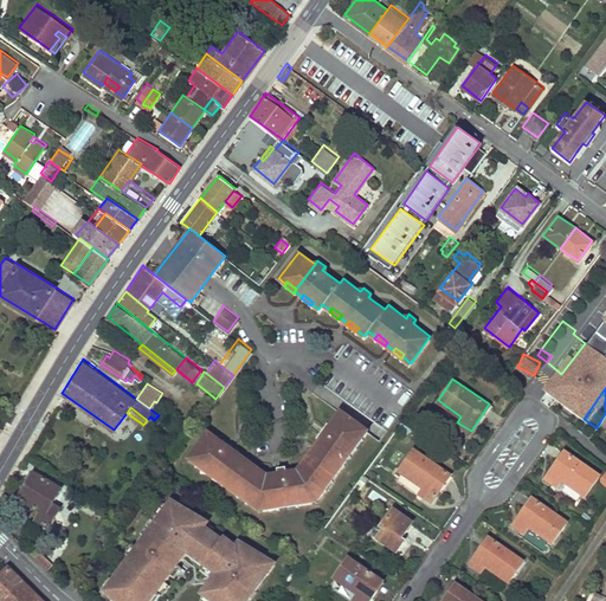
[(362,435),(367,428),(340,408),(330,422),(327,420),(316,434),(320,438),(300,465),(297,463),(291,469),(292,473),(288,475),(287,470),(285,465),(278,465),(278,471),(278,476),(274,476),(274,471),(268,467),(265,470),(238,451),(242,447),(226,435),(223,439),(210,430),(188,457),(197,463),(199,459),(208,466),(207,470),(213,475),(216,472),(226,479),(224,482),(238,492),(240,489),(250,497),(249,501),(256,506),(258,502),(263,503),(263,508),(278,505),(277,503),(296,499),(297,503),(311,501),(310,497),(316,493),(320,496),(324,489),(321,486),(328,476),(331,478),(342,463),(339,460),(346,451),(349,453),(355,446),(352,444),(359,433),(362,435)]
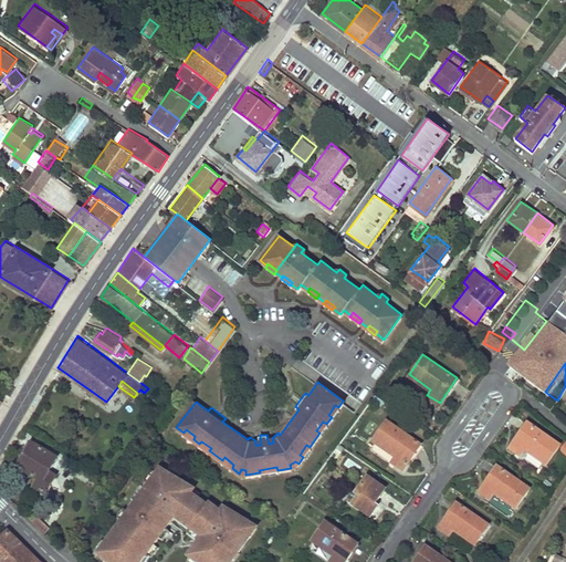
[(175,393),(167,403),(175,408),(182,398),(175,393)]
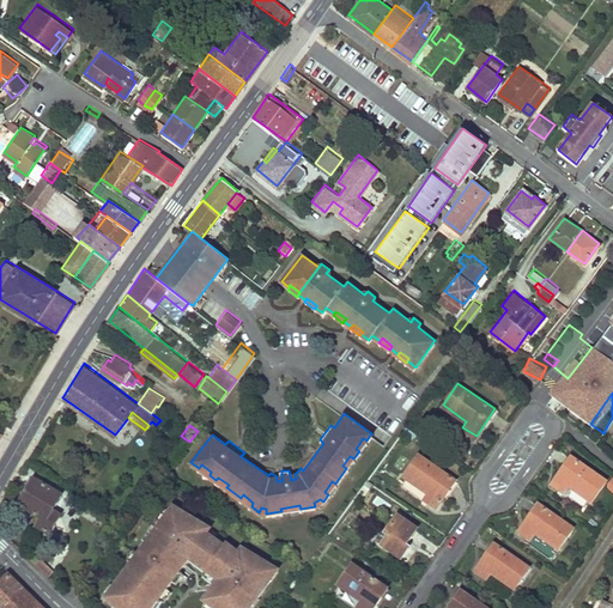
[(366,441),(363,438),(356,449),(359,451),(360,453),(368,442),(366,441)]
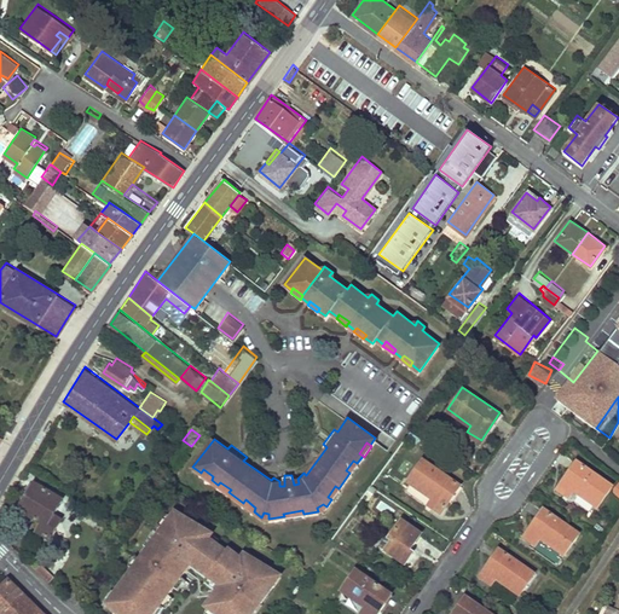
[(460,482),(422,457),(408,479),(432,494),(427,502),(441,510),(460,482)]
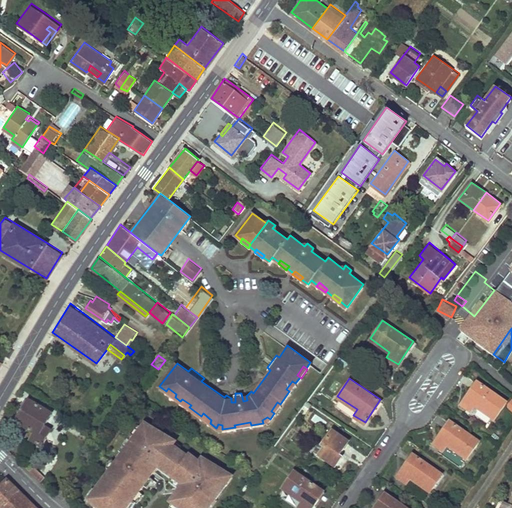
[(477,390),(481,382),(477,379),(472,386),(477,390)]
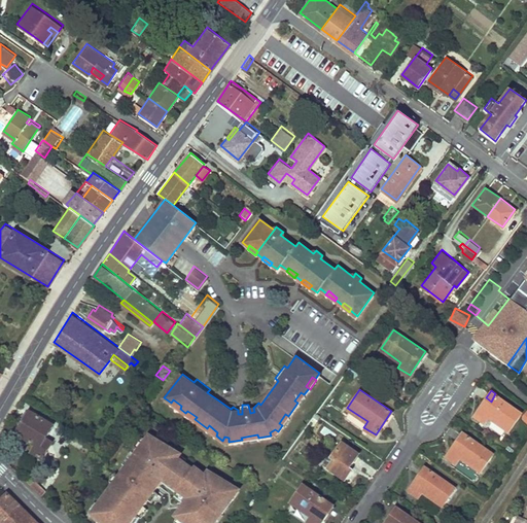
[(304,394),(301,392),(294,401),(297,403),(299,404),(305,395),(304,394)]
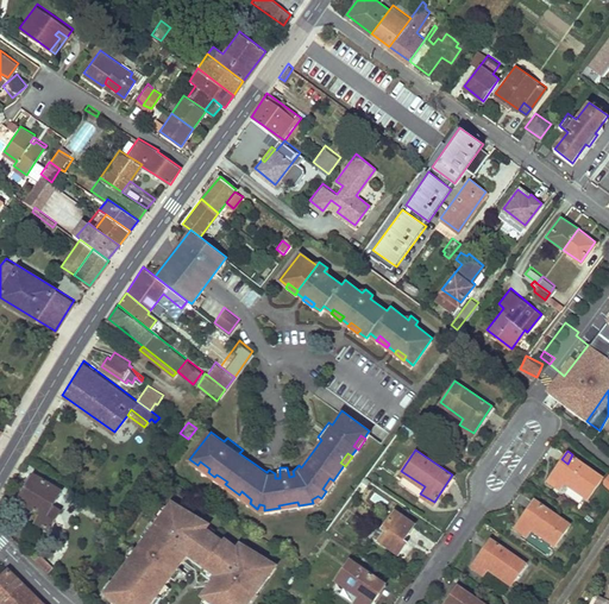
[(564,479),(588,496),(602,474),(572,454),(567,464),(562,459),(548,478),(559,486),(564,479)]
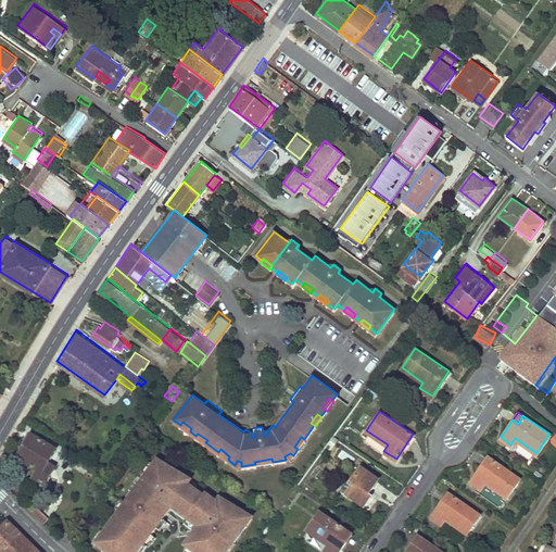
[(190,431),(191,428),(182,422),(180,425),(178,426),(189,433),(190,431)]
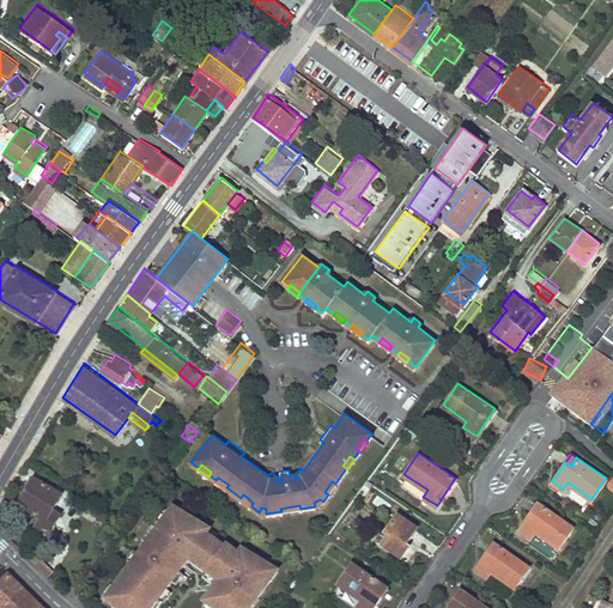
[(62,492),(34,476),(18,504),(40,517),(36,523),(49,532),(61,511),(53,506),(62,492)]
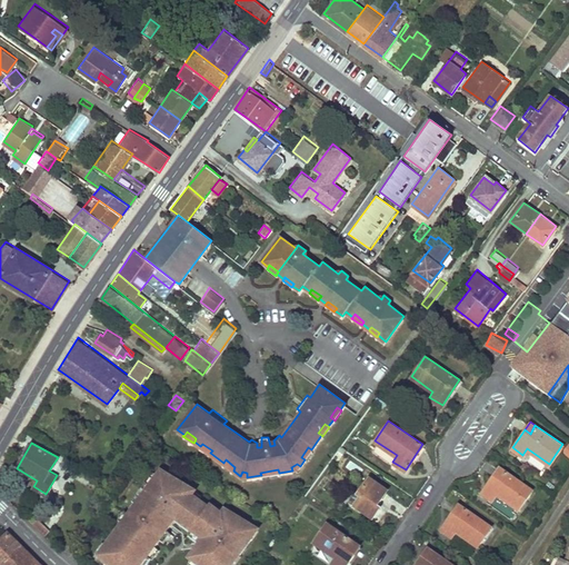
[(210,453),(212,450),(202,444),(200,446),(200,447),(209,455),(210,453)]
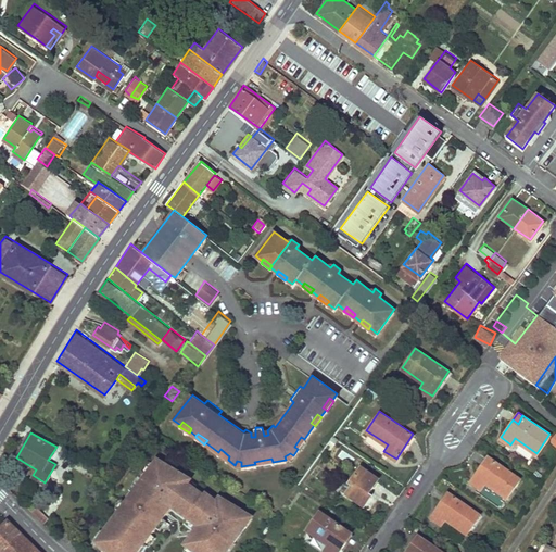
[(304,439),(301,437),(294,447),(298,449),(299,450),(305,440),(304,439)]
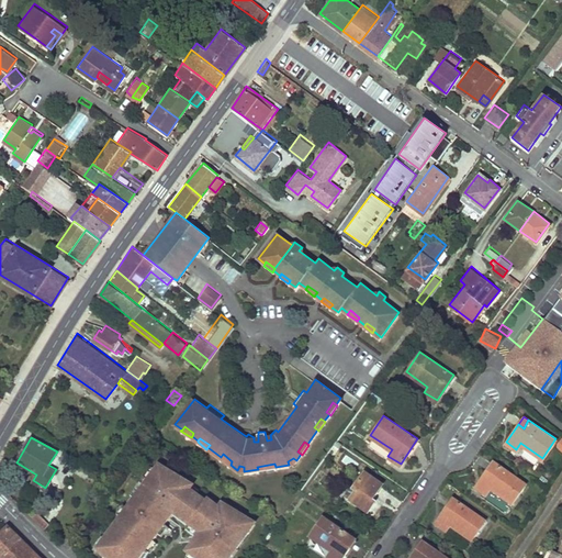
[(231,465),(232,461),(223,454),(221,457),(220,459),(229,466),(231,465)]
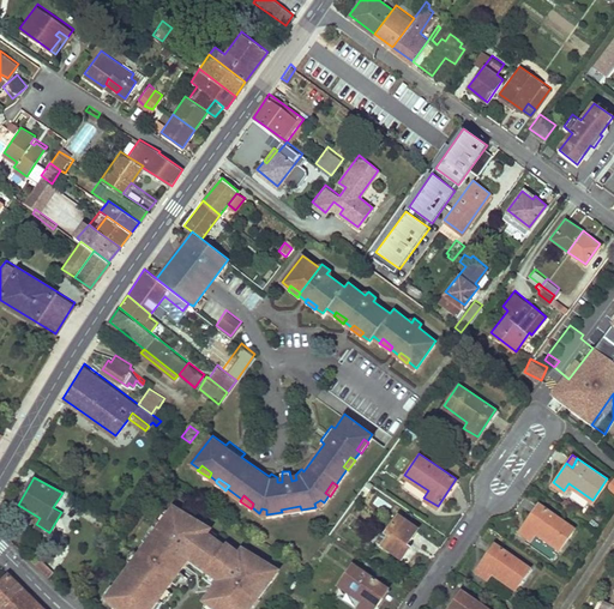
[(540,516),(546,507),(540,504),(533,511),(540,516)]
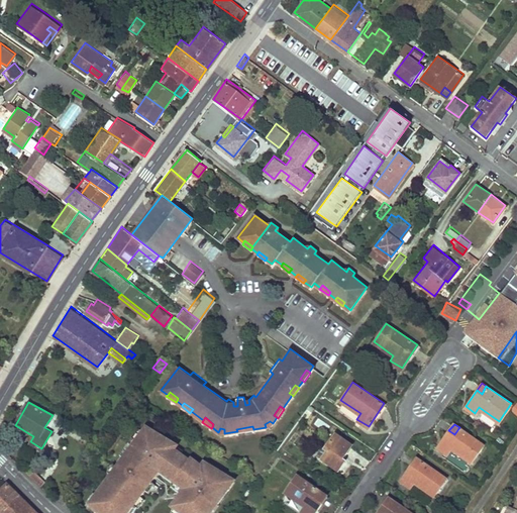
[(471,462),(483,442),(459,427),(454,434),(448,430),(437,446),(447,453),(451,447),(471,462)]
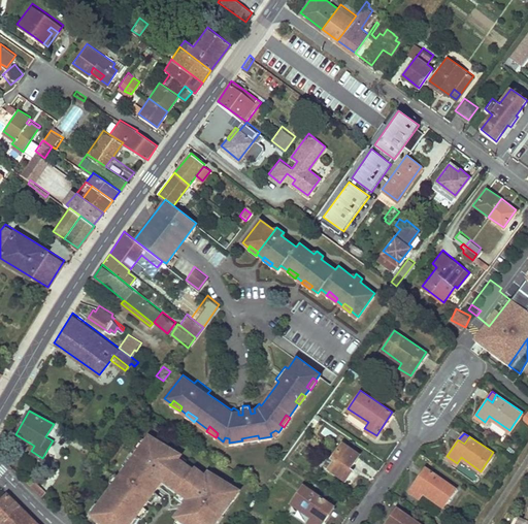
[(178,492),(188,498),(190,502),(184,504),(175,516),(177,518),(186,523),(215,523),(223,513),(221,512),(225,505),(223,504),(230,494),(232,496),(237,489),(209,471),(206,476),(194,466),(192,468),(177,458),(180,454),(153,437),(150,441),(142,451),(138,448),(130,458),(134,461),(122,477),(114,485),(99,504),(91,514),(101,523),(134,523),(140,516),(137,514),(149,499),(155,490),(165,477),(180,489),(178,492)]
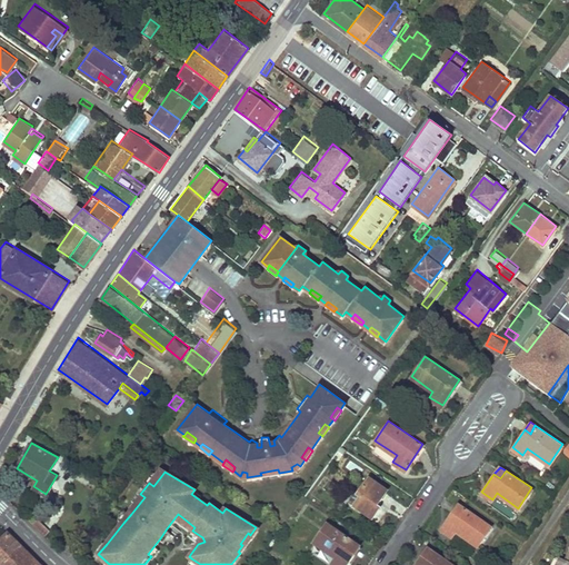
[(149,483),(153,486),(161,476),(157,473),(149,483)]
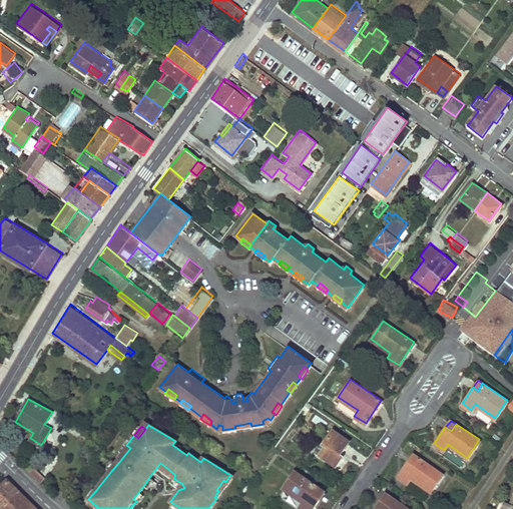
[(339,454),(348,440),(333,430),(323,444),(326,447),(320,454),(337,465),(343,456),(339,454)]
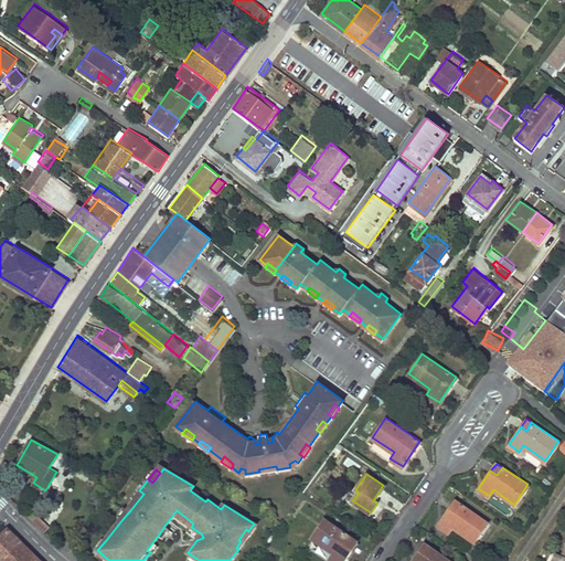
[(109,484),(105,491),(110,496),(116,488),(109,484)]
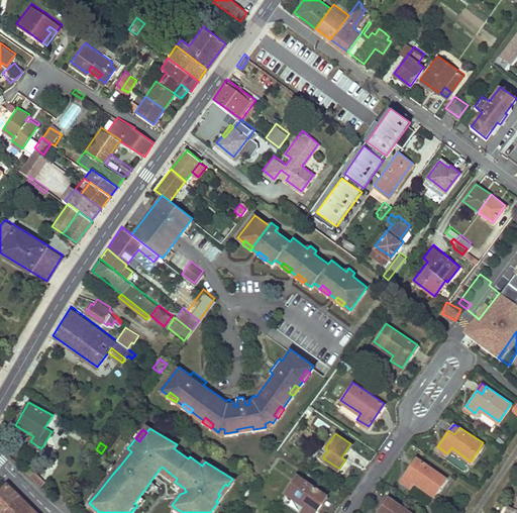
[(417,468),(421,462),(416,457),(411,464),(417,468)]
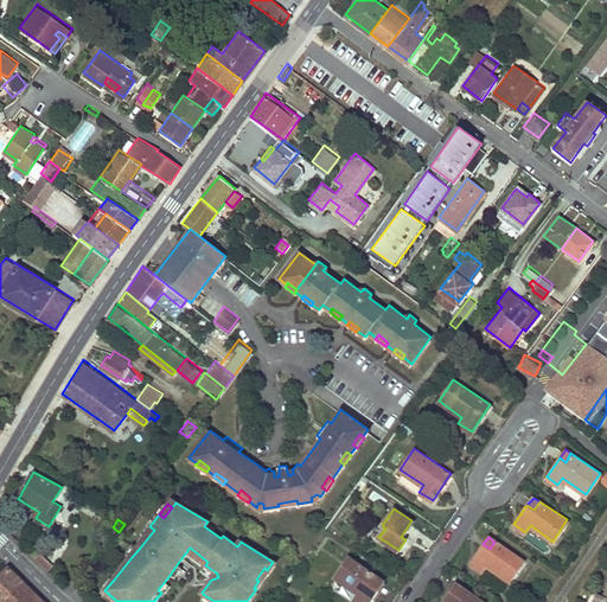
[(486,564),(510,580),(522,559),(494,542),(490,549),(483,544),(470,563),(481,571),(486,564)]
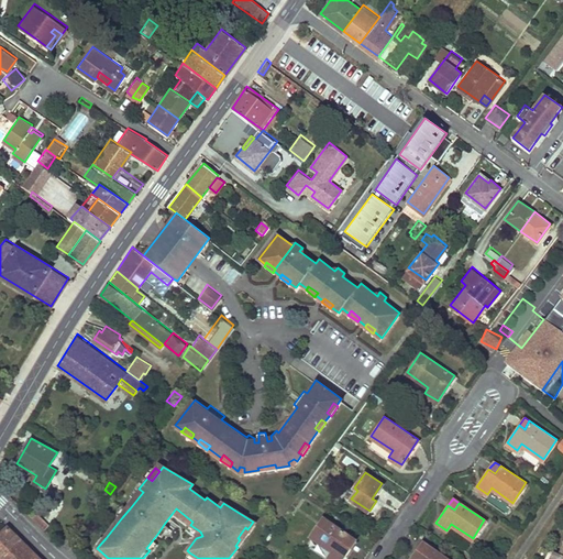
[(125,505),(118,514),(122,517),(130,508),(125,505)]
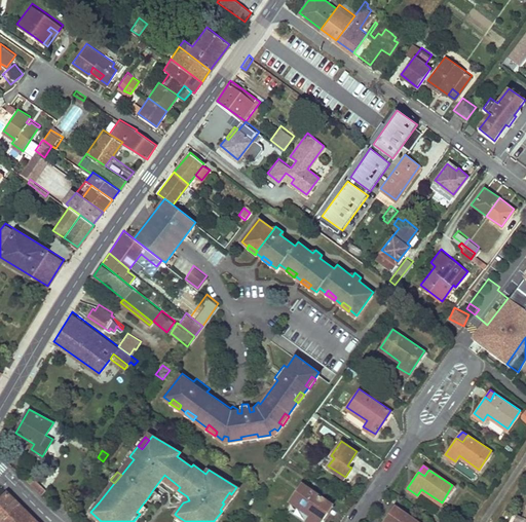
[(33,478),(29,481),(42,493),(46,488),(35,478),(34,479),(33,478)]
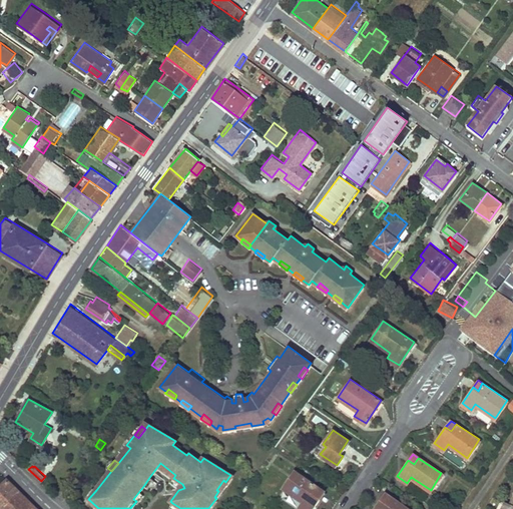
[(318,487),(294,470),(283,488),(303,502),(298,507),(300,508),(311,508),(319,498),(313,495),(318,487)]
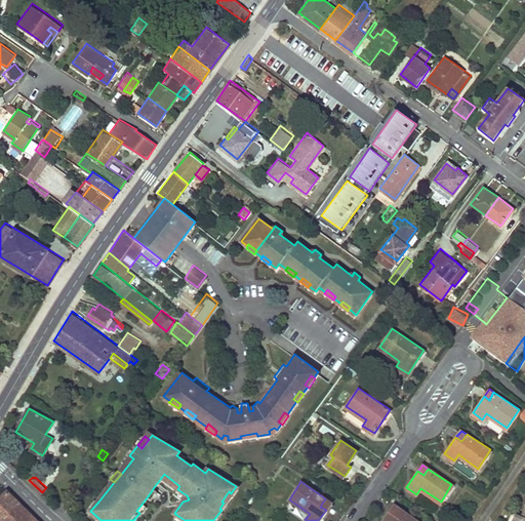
[(158,490),(154,487),(148,496),(151,499),(158,490)]
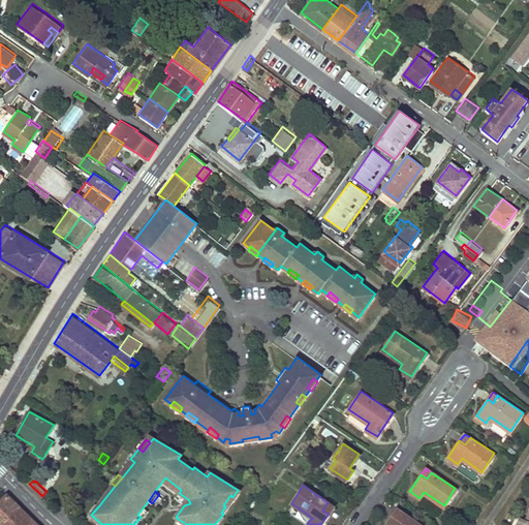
[(0,524),(20,505),(6,493),(0,499),(0,524)]
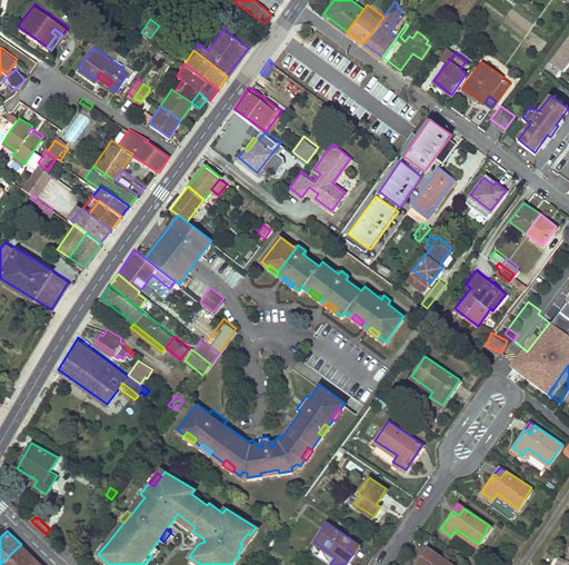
[(71,534),(61,547),(68,555),(79,541),(71,534)]
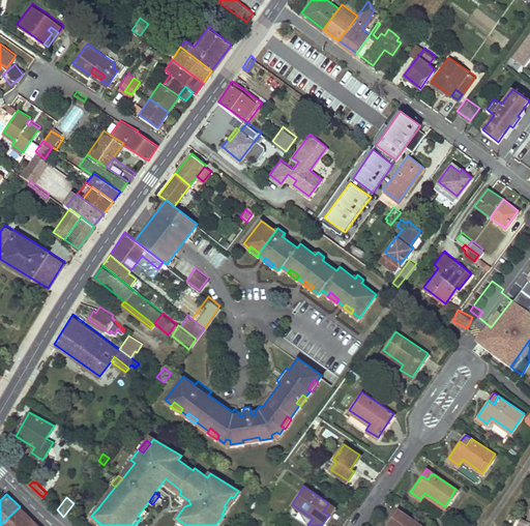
[(88,513),(91,516),(99,506),(95,503),(88,513)]
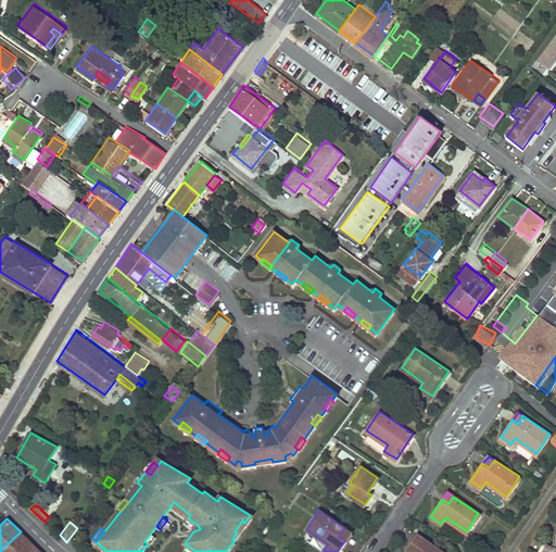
[(345,540),(351,532),(344,528),(339,537),(345,540)]
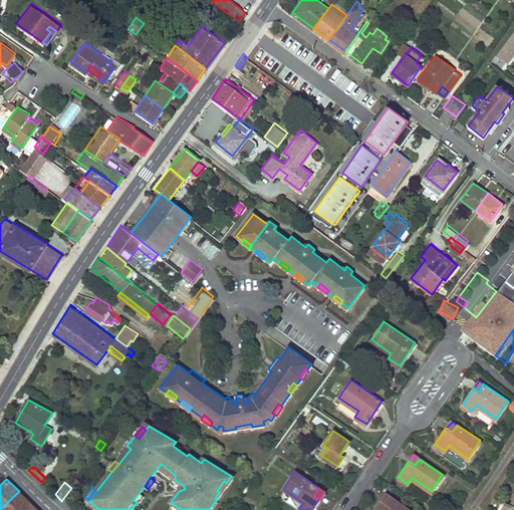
[(32,509),(35,507),(19,491),(0,509),(32,509)]
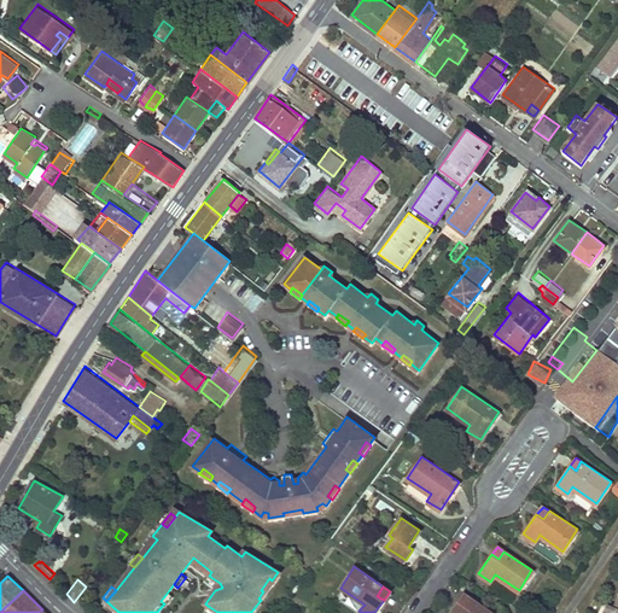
[(465,607),(471,597),(465,594),(459,602),(465,607)]
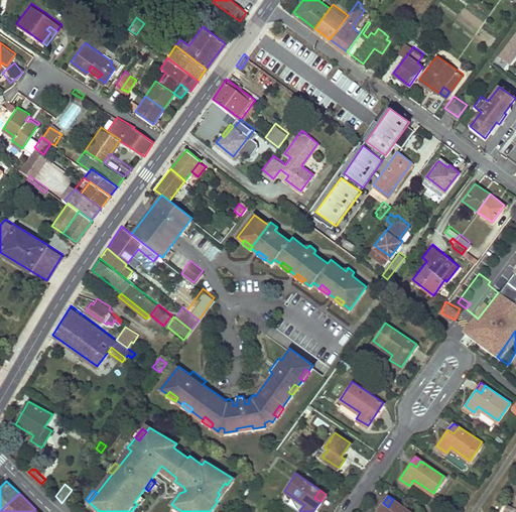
[(411,511),(393,499),(388,507),(383,503),(376,511),(411,511)]
